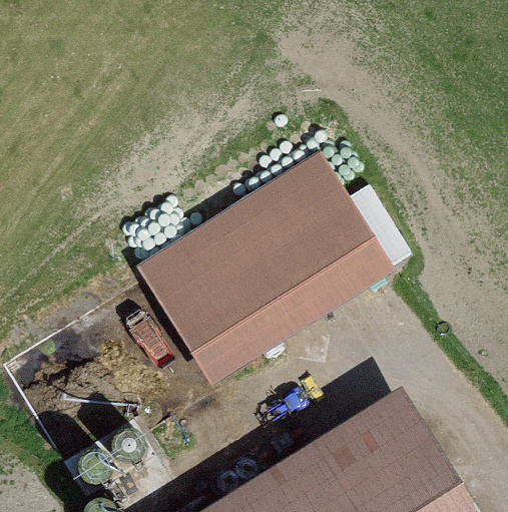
[(321,152),(137,269),(211,385),(395,269),(321,152)]
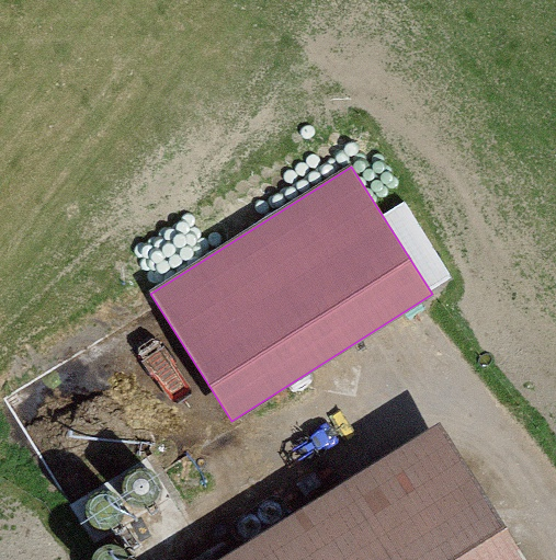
[(517,559),(434,426),(218,559),(517,559)]
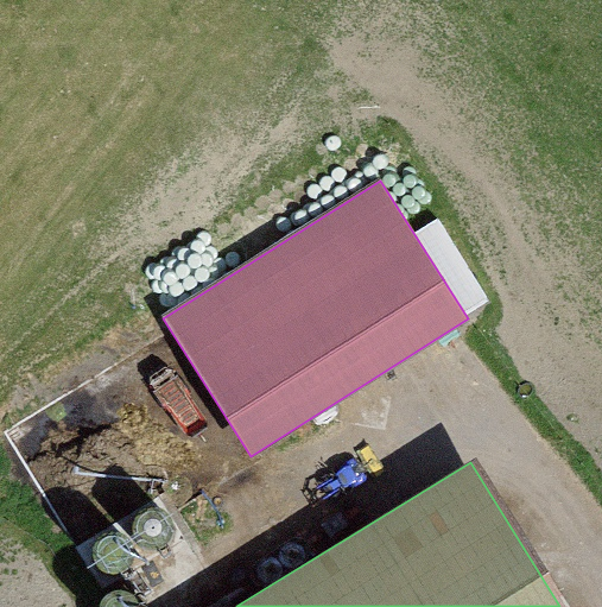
[(127,535),(140,547),(152,547),(163,541),(168,529),(162,513),(145,507),(130,516),(127,535)]
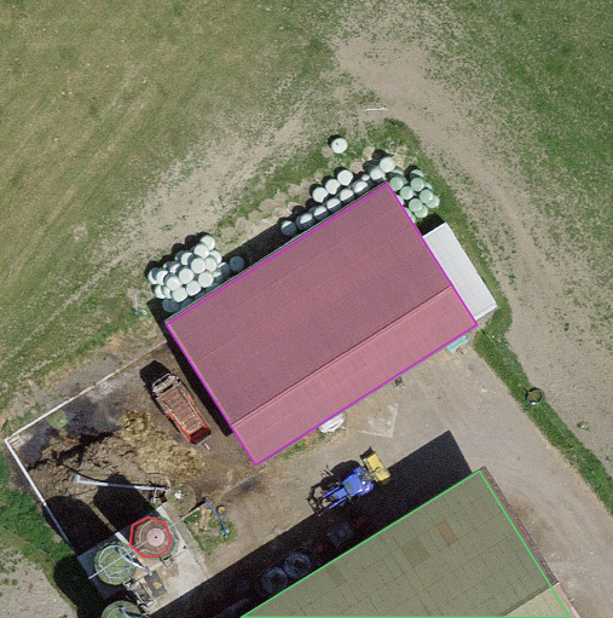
[(90,570),(103,582),(115,583),(125,576),(129,565),(123,548),(108,542),(92,552),(90,570)]
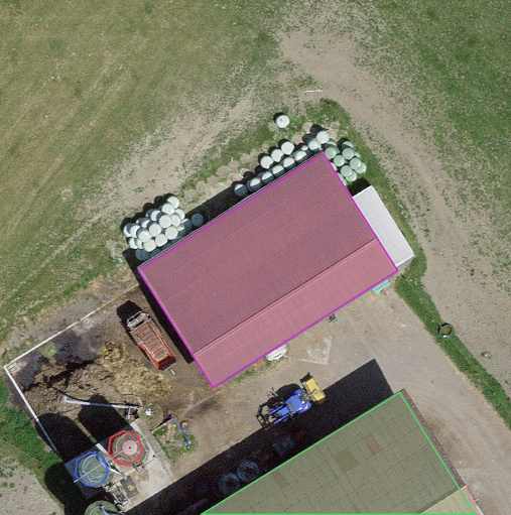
[(81,514),(111,514),(109,507),(95,501),(82,509),(81,514)]
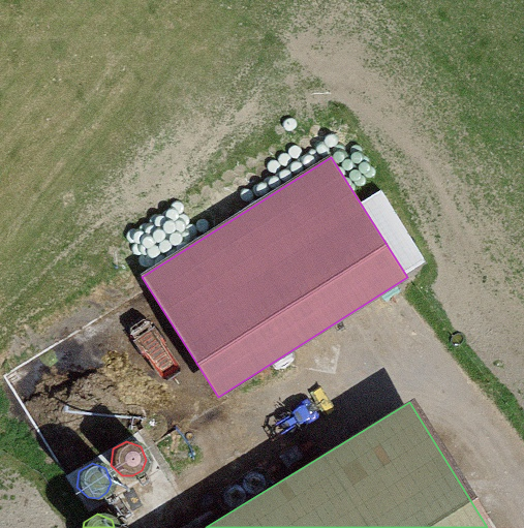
All buildings are outlined.
